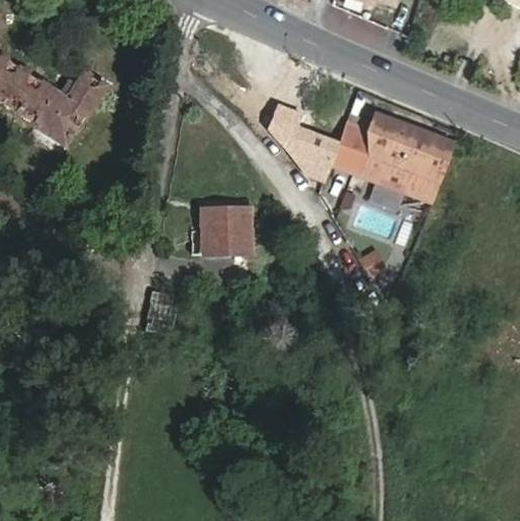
[(351,0),(392,12),(395,0),(351,0)]
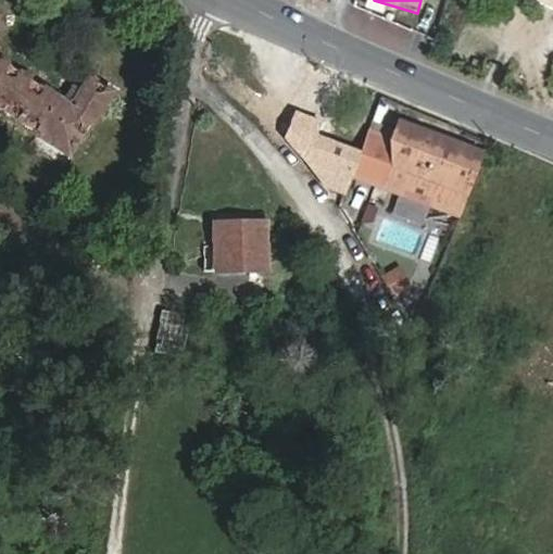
[(0,112),(33,134),(49,145),(86,86),(68,75),(50,104),(0,71),(0,112)]
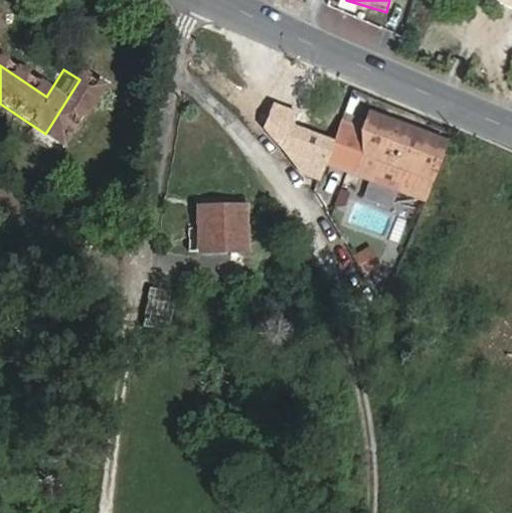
[(450,139),(376,111),(369,127),(370,150),(387,157),(381,172),(404,182),(402,187),(428,196),(450,139)]
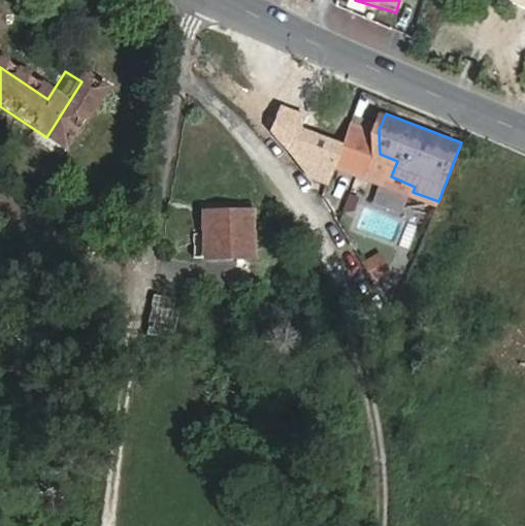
[(308,129),(300,150),(318,172),(332,178),(346,143),(308,129)]
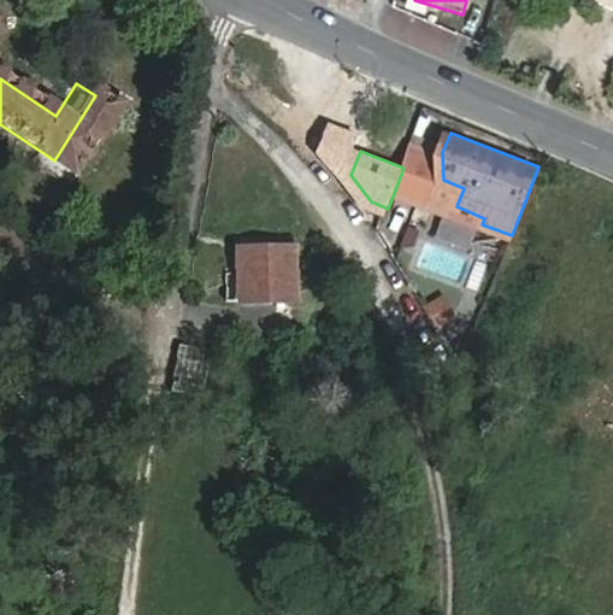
[(435,204),(454,212),(457,206),(464,188),(443,180),(435,204)]
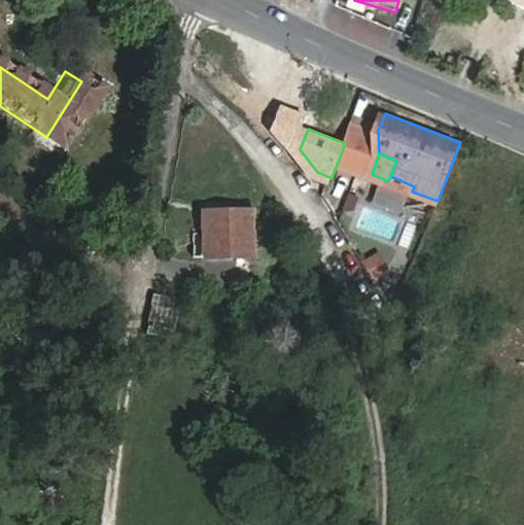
[(196,209),(199,256),(246,254),(244,206),(196,209)]
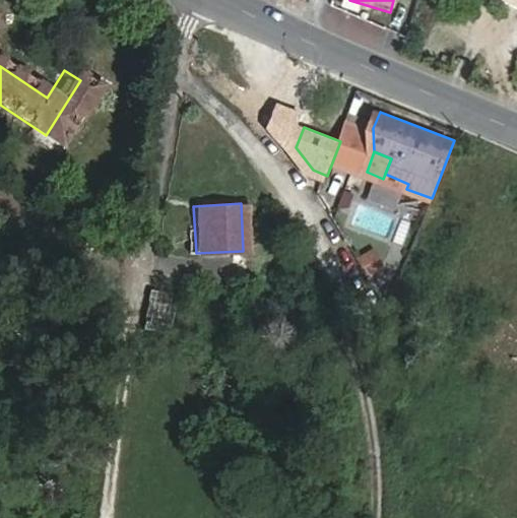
[(259,254),(275,250),(268,224),(252,230),(259,254)]
